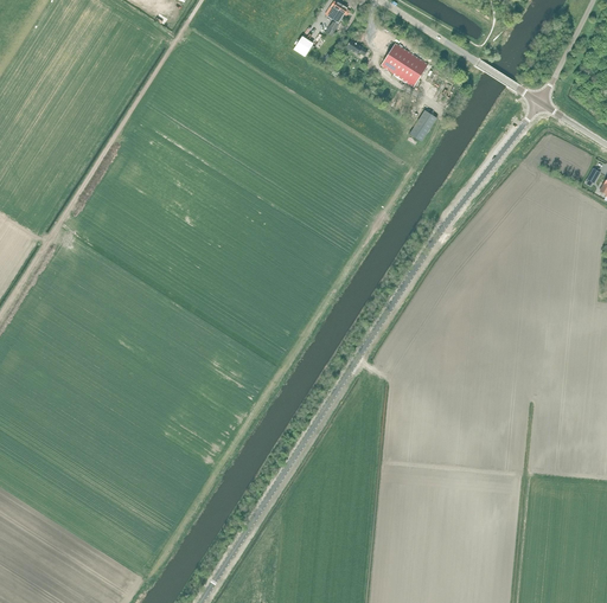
[(333,17),(343,1),(342,0),(332,0),(330,4),(333,6),(328,13),(333,17)]
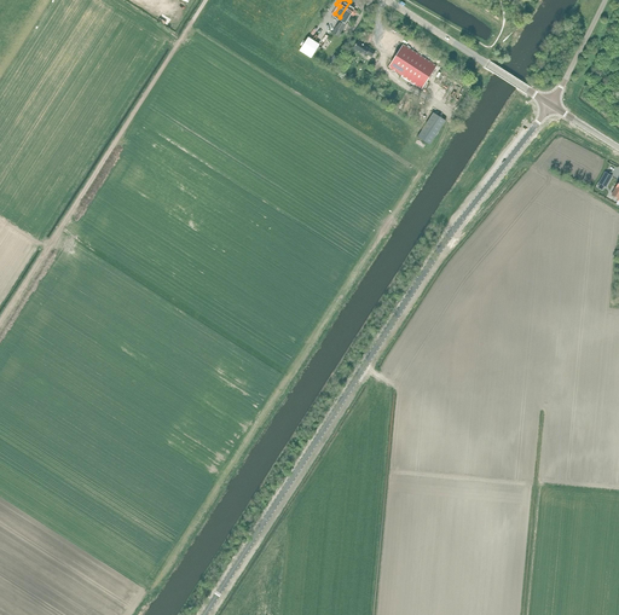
[(336,27),(334,30),(339,34),(341,30),(341,29),(346,21),(351,11),(354,13),(357,9),(354,7),(356,5),(350,1),(340,17),(336,23),(335,25),(336,27)]
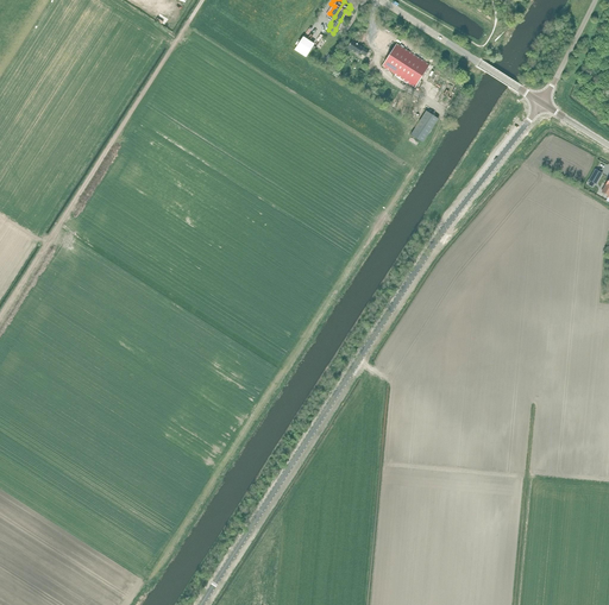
[(319,31),(326,24),(321,19),(319,21),(316,19),(312,24),(319,31)]
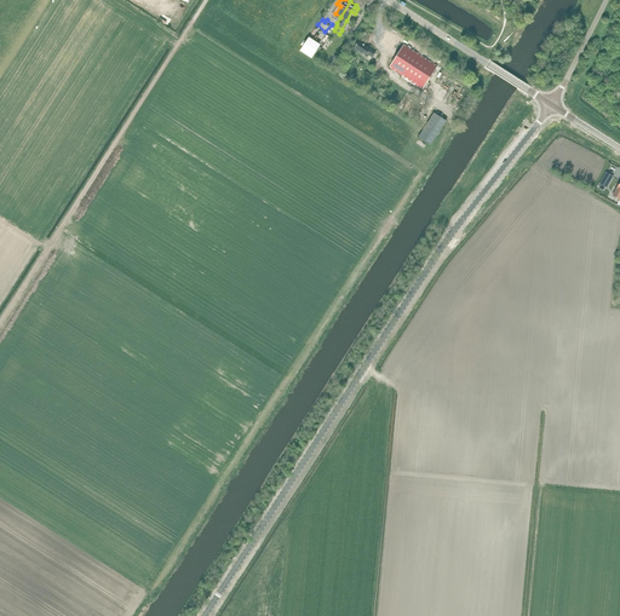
[(311,55),(314,56),(321,45),(319,44),(308,35),(300,47),(311,55)]
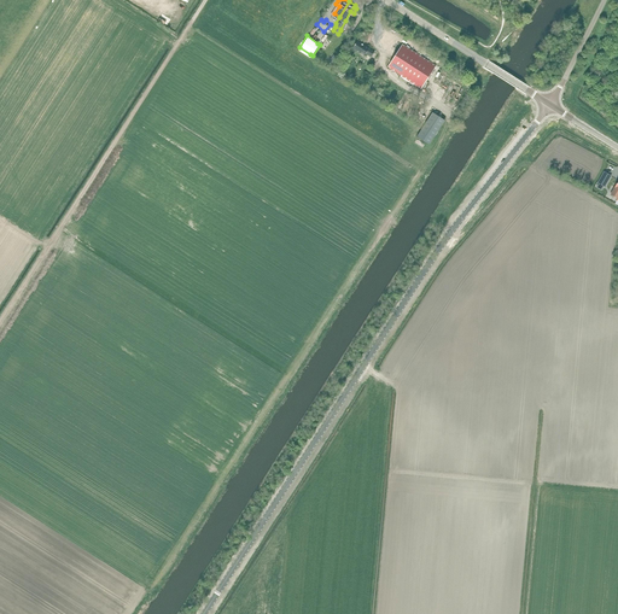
[(369,46),(357,37),(353,45),(365,53),(366,50),(371,53),(374,50),(369,46)]
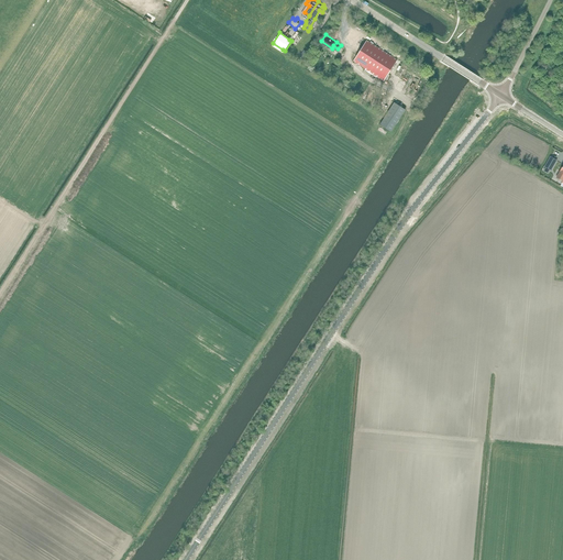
[(353,58),(383,78),(397,57),(367,37),(353,58)]
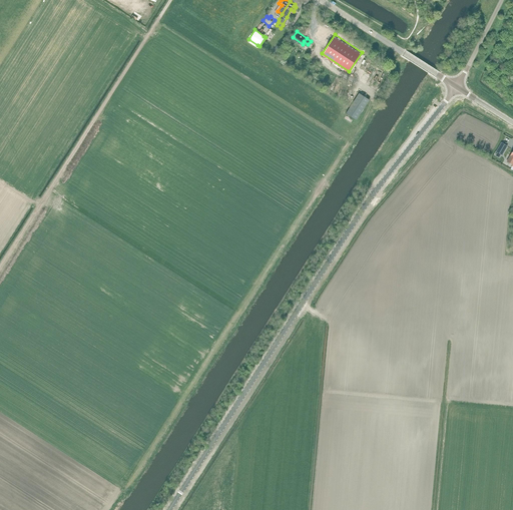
[(346,110),(356,117),(370,97),(359,90),(346,110)]
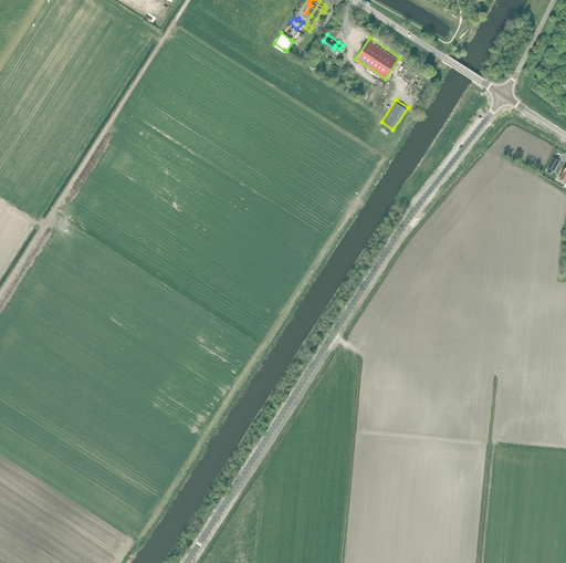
[(547,165),(554,168),(558,158),(553,155),(547,165)]
